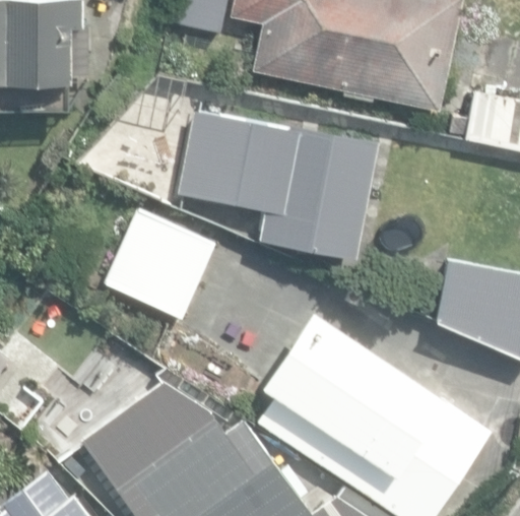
[(87,0),(0,0),(0,104),(63,102),(62,80),(78,80),(76,30),(88,29),(87,0)]
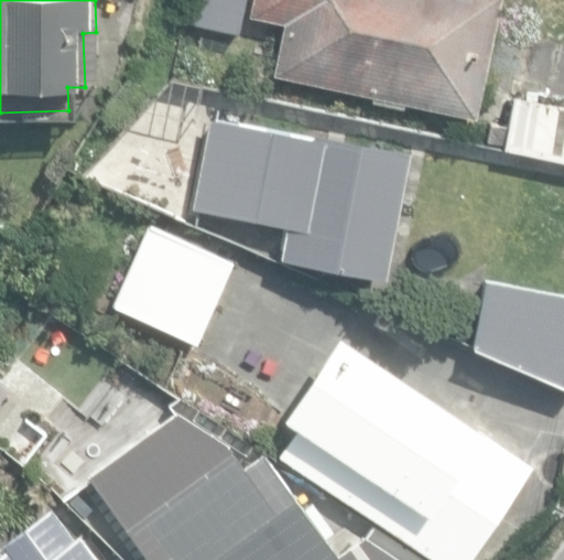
[(476,121),(477,121),(481,101),(501,0),(252,0),(248,21),(282,28),(271,79),(372,100),(371,105),(402,111),(403,106),(476,121)]
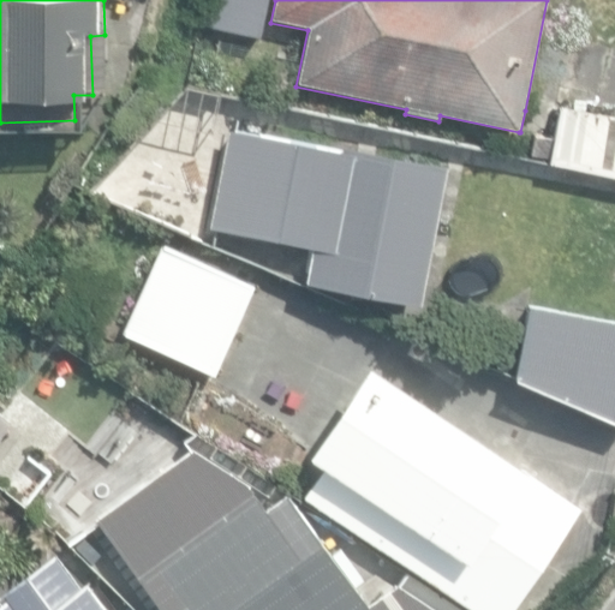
[(550,166),(614,179),(614,121),(561,113),(550,166)]
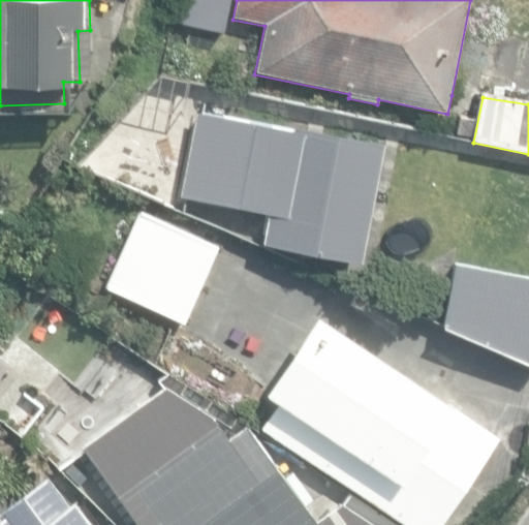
[(263,246),(360,265),(382,145),(376,144),(375,145),(258,125),(257,125),(196,114),(181,201),(269,217),(263,246)]
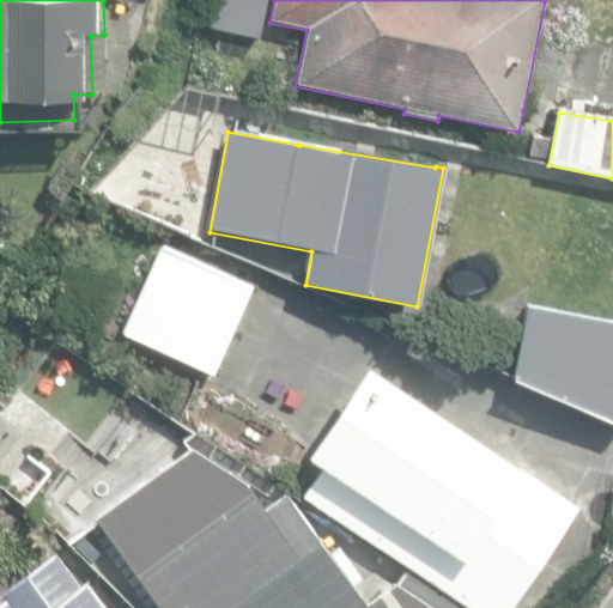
[(122,335),(216,376),(255,286),(254,286),(163,245),(123,334),(122,335)]
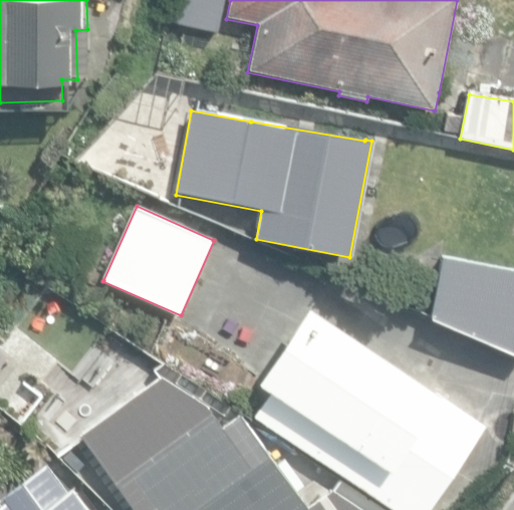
[(428,316),(513,354),(513,269),(441,255),(428,316)]
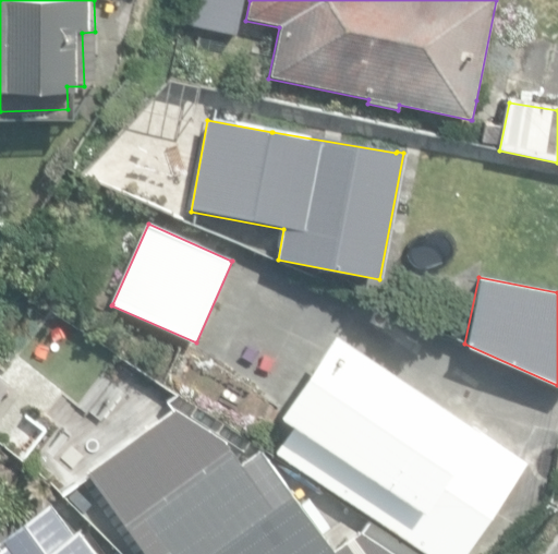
[(277,456),(427,553),(468,553),(526,464),(477,432),(480,429),(336,335),(283,416),(298,424),(277,456)]
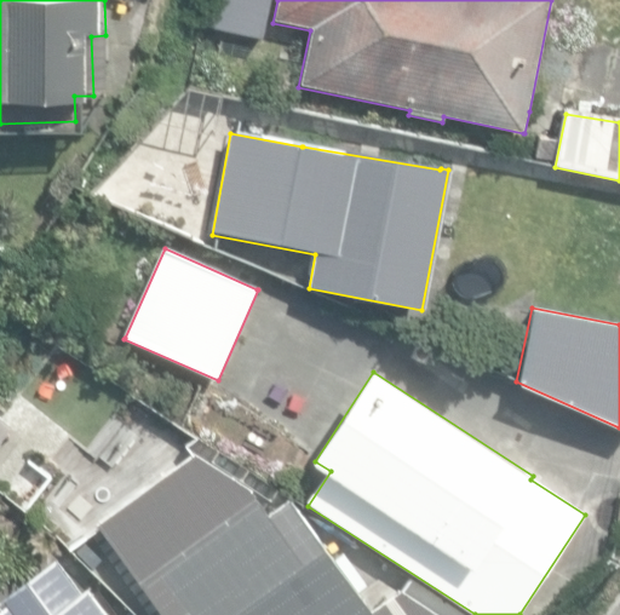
[(372,614),(287,500),(260,482),(136,574),(162,610),(178,598),(190,614),(372,614)]
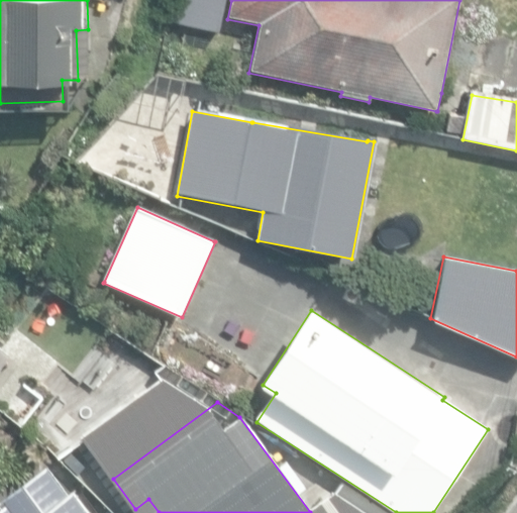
[(90,512),(75,492),(69,496),(47,469),(0,503),(0,512),(90,512)]
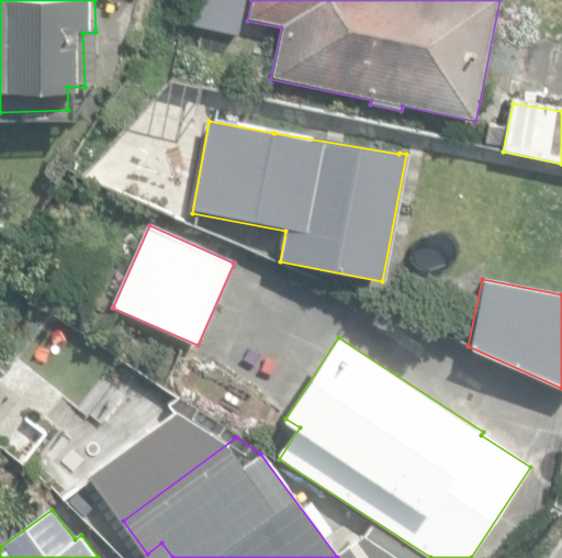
[(338,556),(339,557),(398,557),(379,528),(338,556)]
